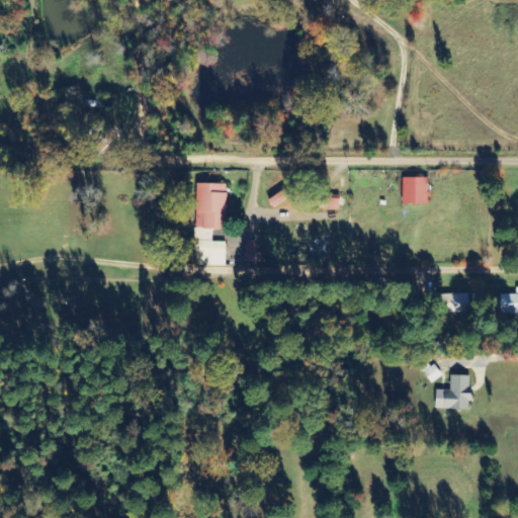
[(428,204),(429,178),(404,177),(404,204),(428,204)]
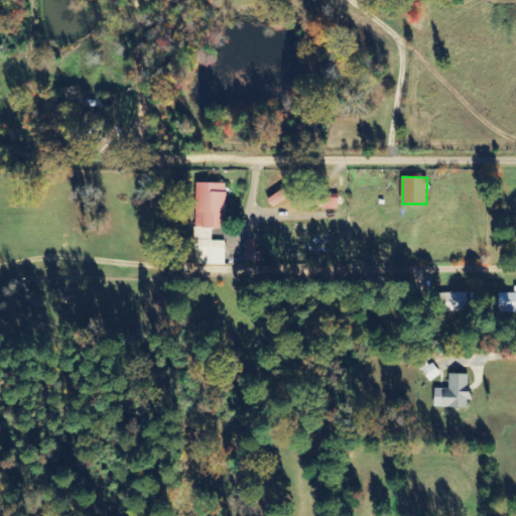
[(272,206),(305,188),(301,180),(268,198),(272,206)]
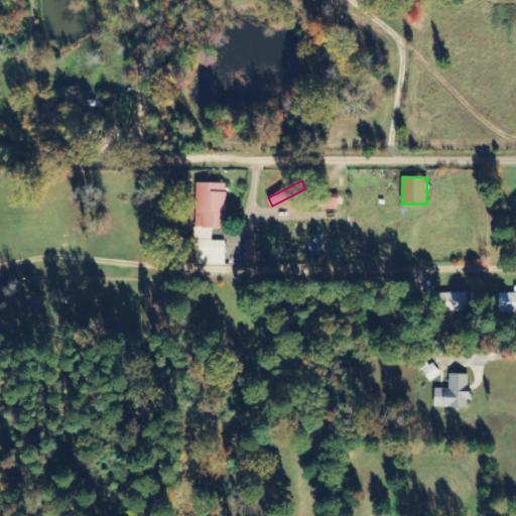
[(225,265),(226,241),(212,241),(212,230),(225,230),(227,183),(200,182),(198,264),(225,265)]
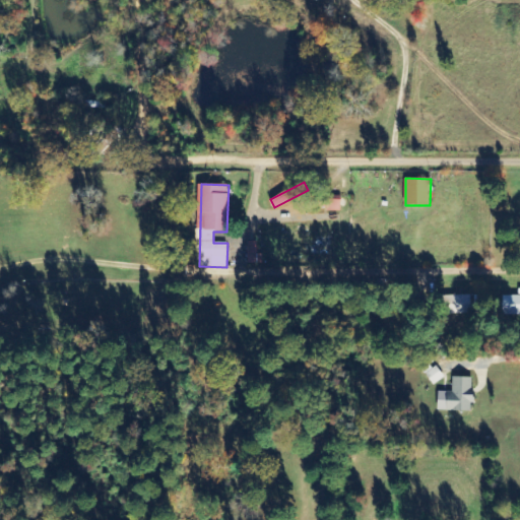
[(259,261),(259,242),(248,242),(249,262),(259,261)]
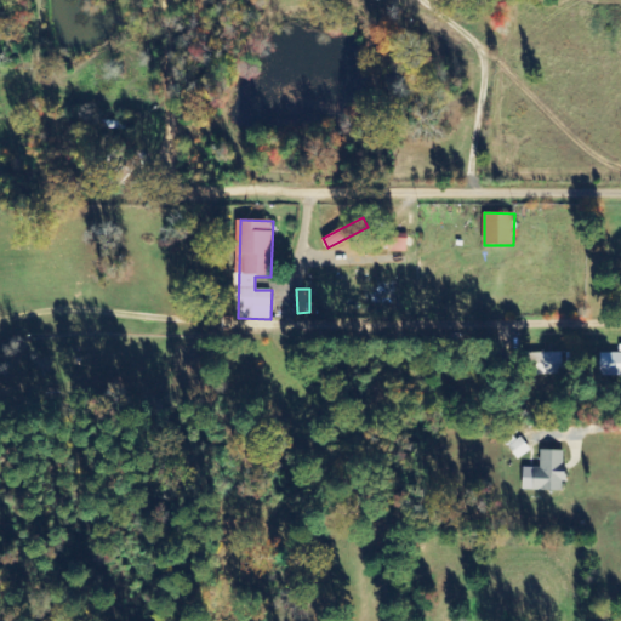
[(620,376),(620,345),(619,346),(619,353),(602,353),(602,377),(620,376)]
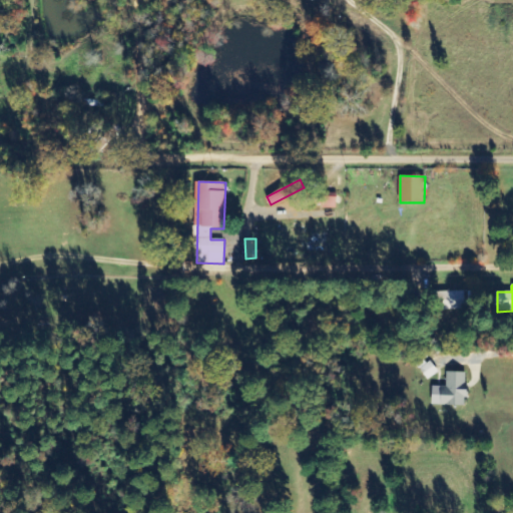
[(466,291),(442,292),(443,311),(466,310),(466,291)]
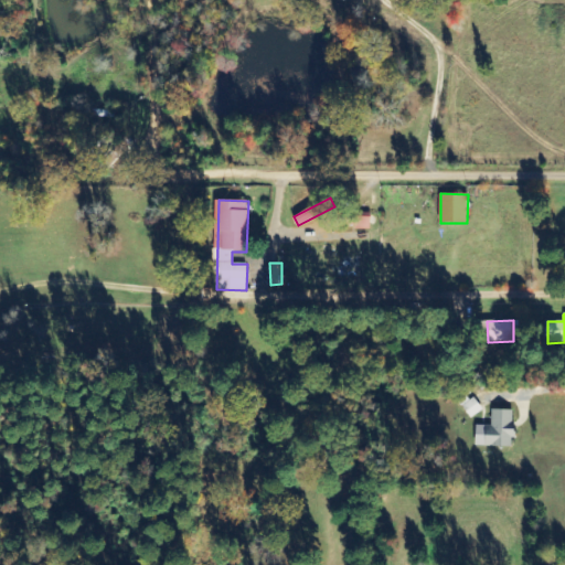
[(476,425),(476,446),(513,447),(514,411),(492,409),(491,426),(476,425)]
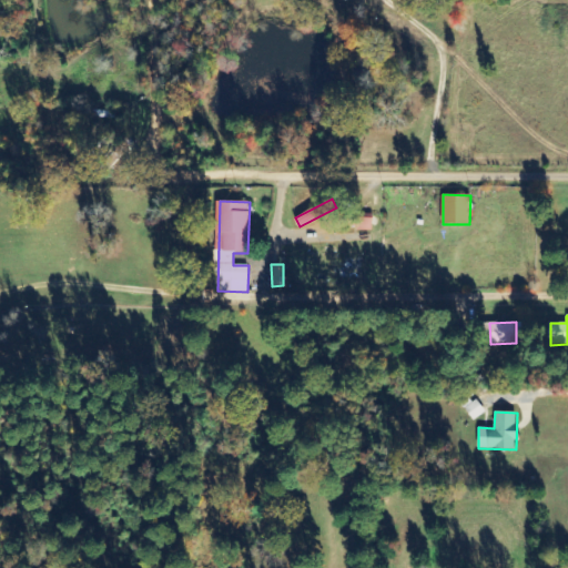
All buildings are outlined.
